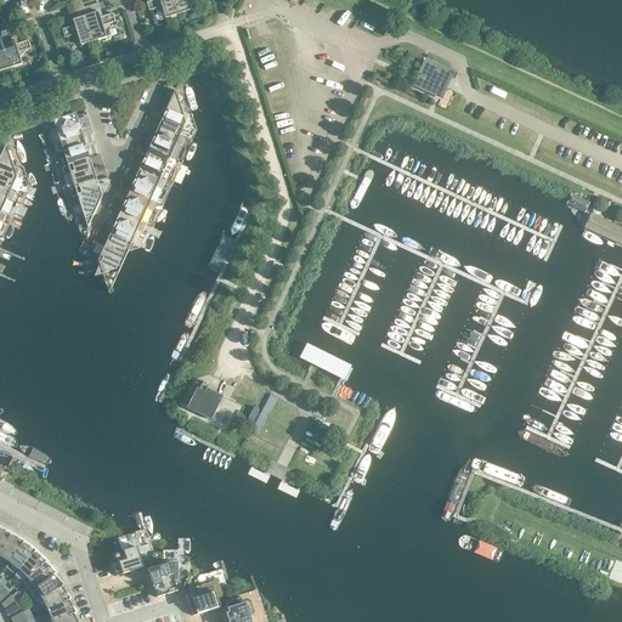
[(82,0),(80,1),(94,43),(106,38),(103,30),(106,29),(107,28),(108,26),(111,24),(112,24),(112,23),(116,22),(112,15),(100,18),(99,13),(101,12),(96,0),(82,0)]
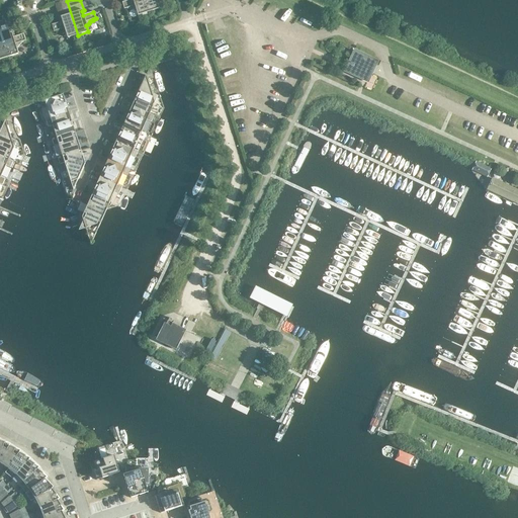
[(148,13),(144,0),(130,0),(121,3),(123,9),(126,9),(128,9),(131,9),(132,10),(134,10),(136,9),(138,16),(148,13)]
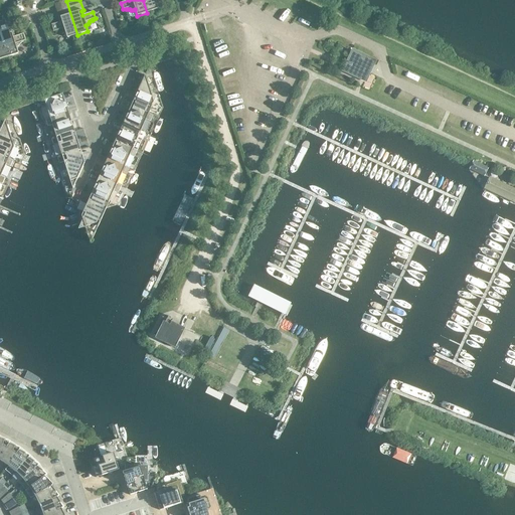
[(143,0),(147,13),(158,9),(156,3),(158,2),(159,1),(159,0),(143,0)]
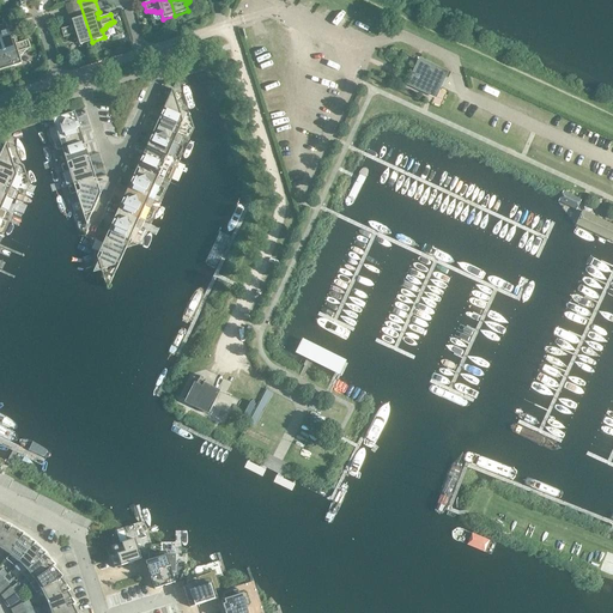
[(79,46),(92,42),(79,1),(65,5),(70,22),(72,22),(73,26),(61,30),(64,38),(66,37),(67,37),(68,37),(71,37),(73,38),(76,38),(77,38),(79,46)]
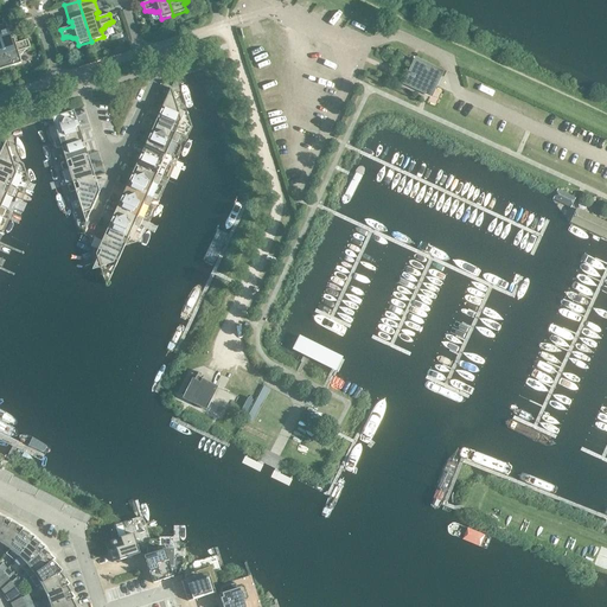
[(11,23),(0,25),(0,40),(8,68),(21,64),(19,56),(21,56),(23,53),(24,52),(25,50),(27,50),(27,49),(30,49),(27,40),(14,44),(13,39),(16,39),(11,23)]
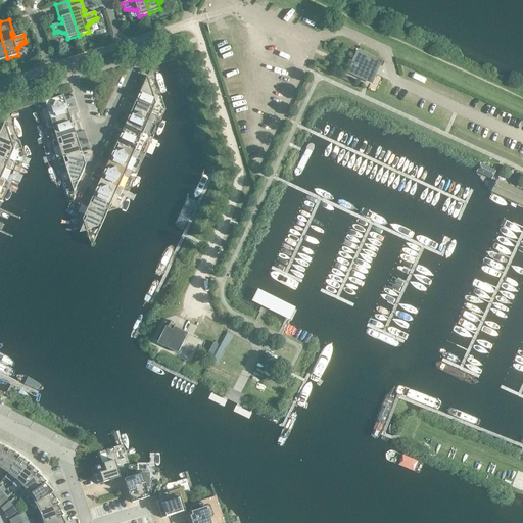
[(357,50),(346,74),(366,82),(377,59),(357,50)]
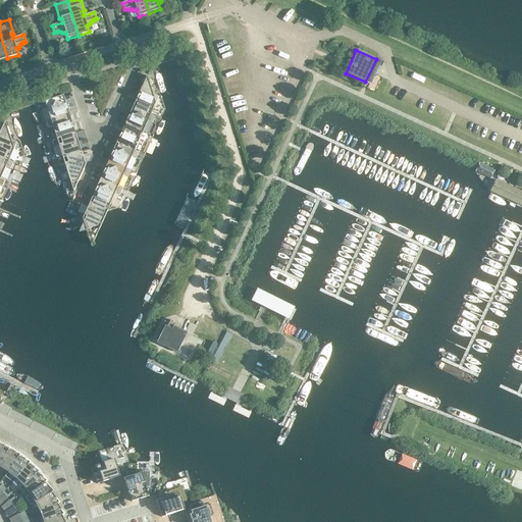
[(137,103),(135,109),(150,116),(151,115),(156,104),(155,104),(158,97),(152,95),(147,76),(135,102),(137,103)]
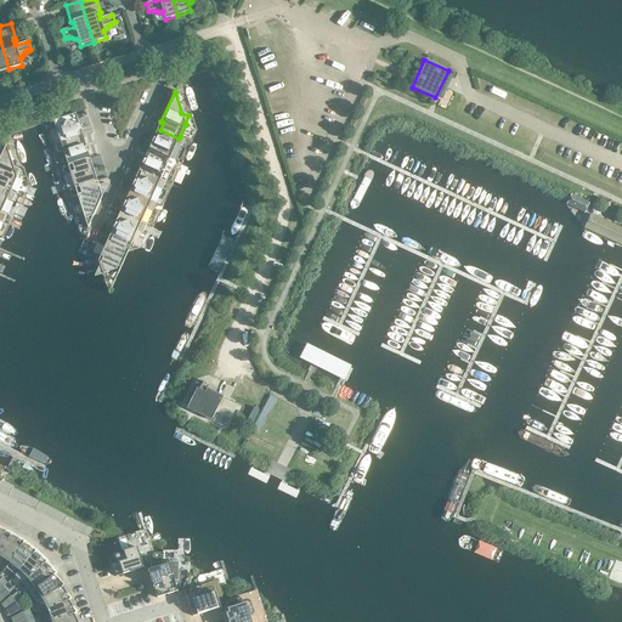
[(447,103),(451,94),(441,91),(437,101),(447,103)]
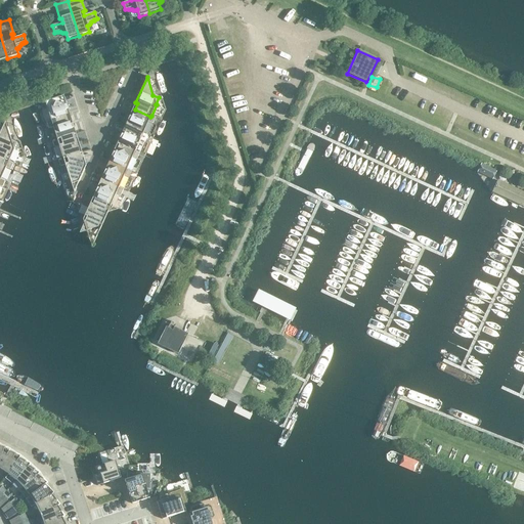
[(62,102),(61,97),(40,103),(42,111),(47,108),(50,121),(51,121),(68,116),(68,117),(70,116),(66,102),(62,102)]
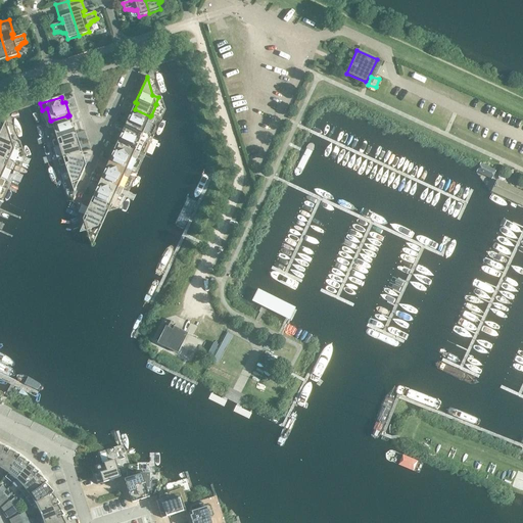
[(155,117),(151,115),(150,116),(135,109),(133,114),(130,113),(125,126),(127,127),(142,134),(143,134),(148,123),(152,125),(155,117)]
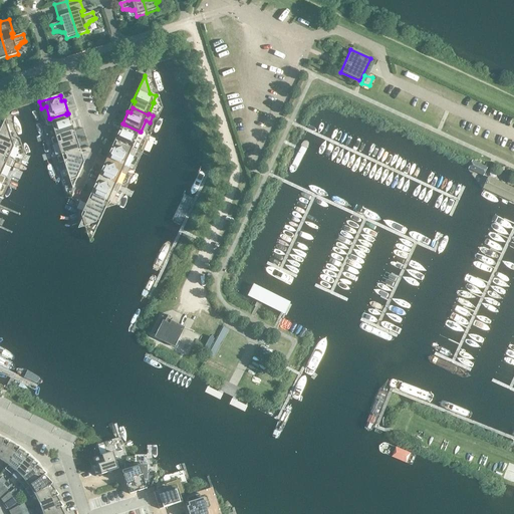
[(67,119),(66,114),(66,113),(50,118),(49,118),(45,120),(47,126),(52,125),(55,137),(55,138),(71,132),(72,133),(74,132),(70,118),(67,119)]
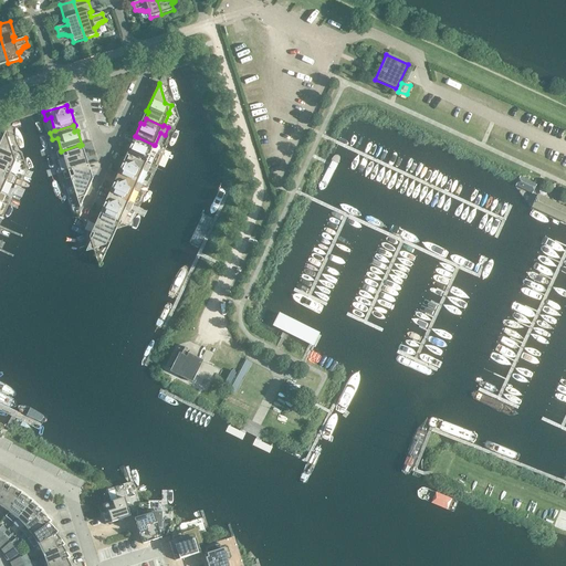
[(0,170),(9,175),(10,175),(14,163),(14,161),(18,155),(11,152),(6,133),(0,143),(0,170)]
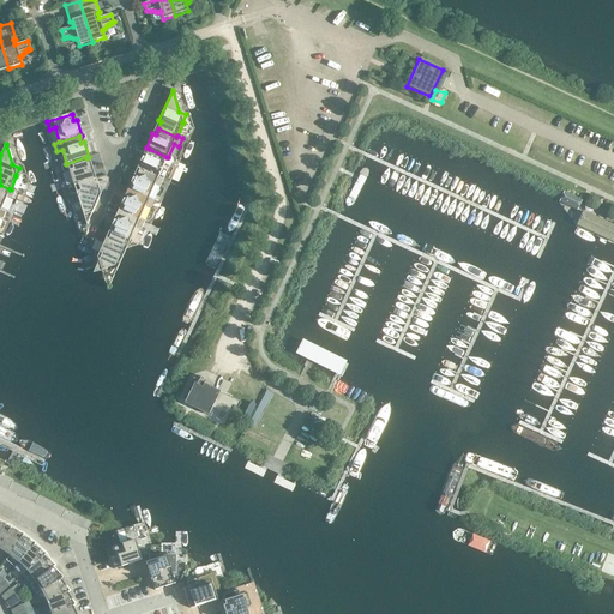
[(173,160),(168,157),(167,157),(149,149),(146,155),(144,154),(137,169),(139,170),(158,179),(158,178),(164,164),(169,167),(173,160)]
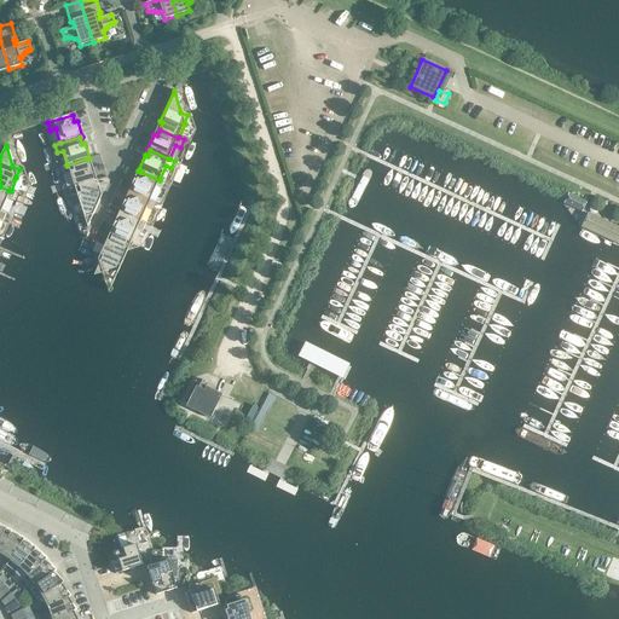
[(93,181),(97,180),(91,165),(88,166),(87,160),(86,158),(67,166),(67,165),(62,167),(64,174),(69,173),(74,187),(93,181)]
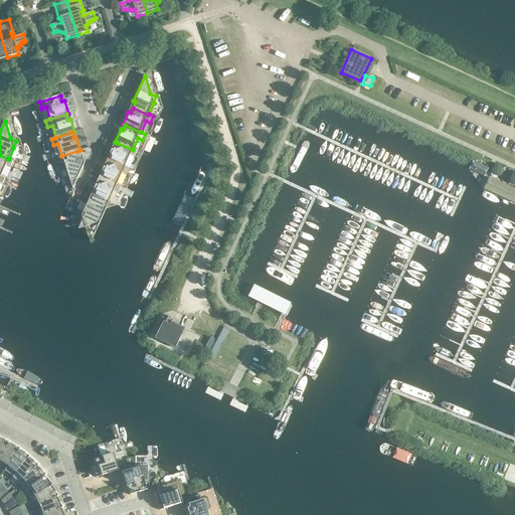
[(134,158),(137,151),(133,149),(133,150),(117,143),(115,148),(113,147),(107,159),(109,160),(125,167),(130,156),(134,158)]
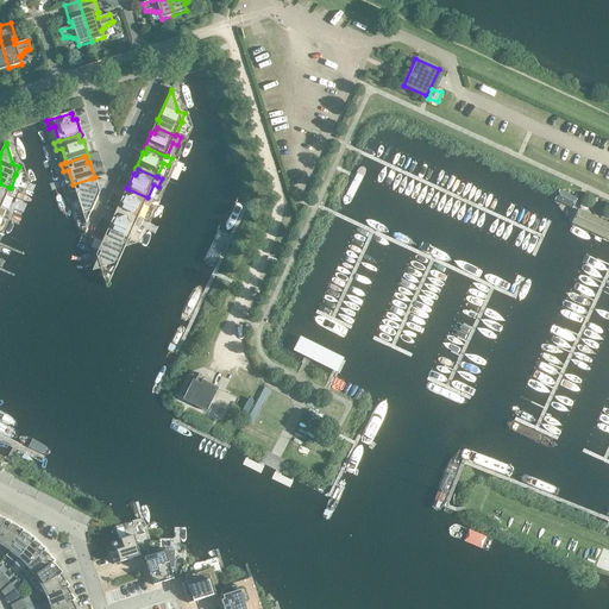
[(94,184),(92,179),(73,184),(68,186),(70,194),(75,192),(82,215),(92,212),(100,193),(96,183),(94,184)]
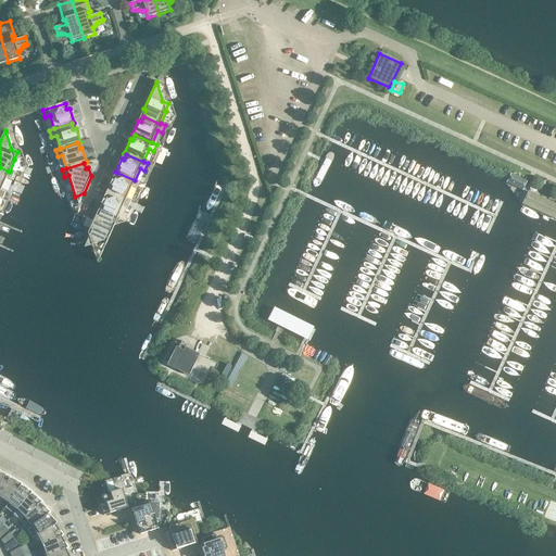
[(0,190),(0,191),(1,190),(7,178),(11,180),(14,174),(10,172),(9,172),(0,167),(0,190)]
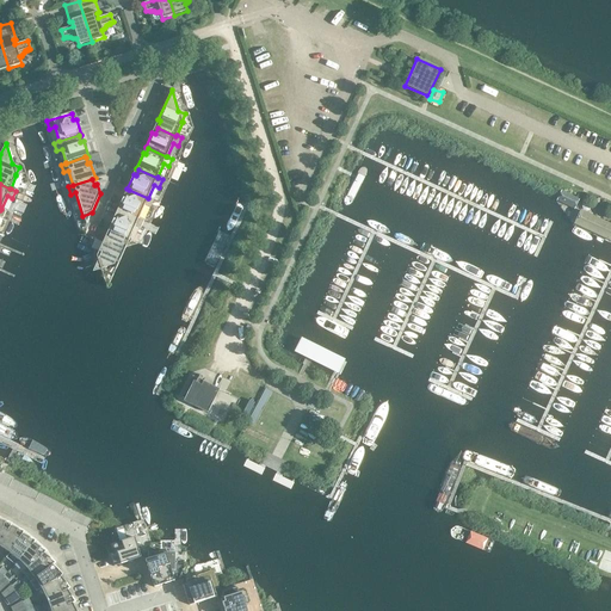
[(117,210),(119,211),(121,211),(139,220),(139,218),(144,205),(149,208),(153,201),(148,198),(129,190),(127,196),(124,195),(117,210)]
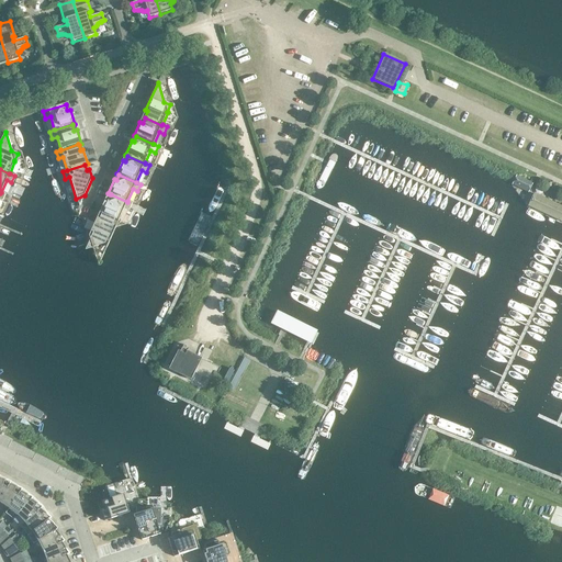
[(529,193),(531,187),(532,186),(516,178),(516,179),(513,186),(529,193)]
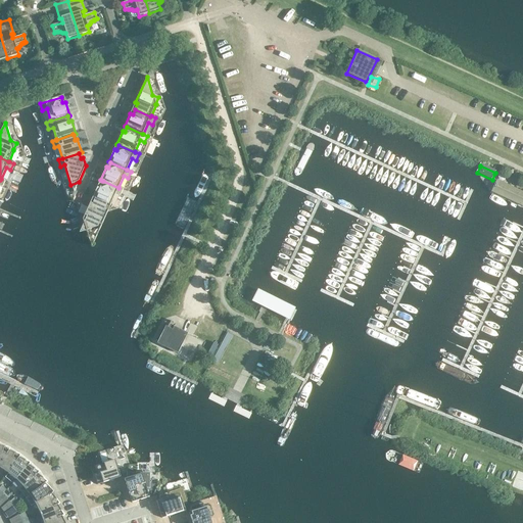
[(98,185),(92,197),(95,198),(110,205),(115,194),(120,196),(123,189),(119,187),(119,188),(103,181),(102,181),(100,186),(98,185)]
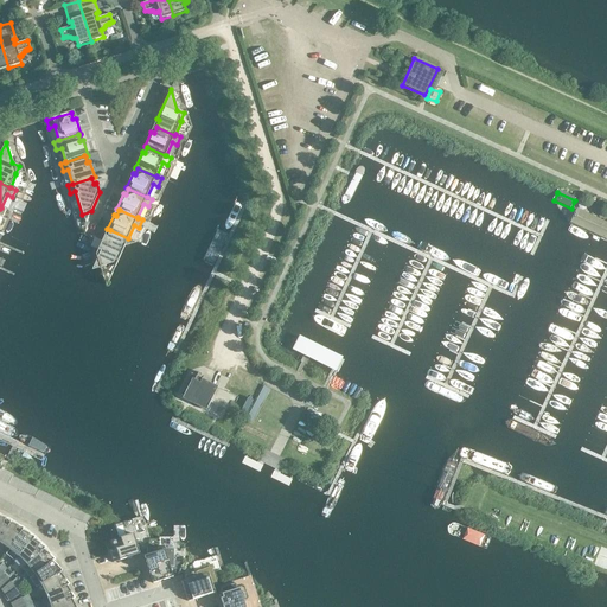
[(101,251),(96,260),(91,270),(93,270),(113,264),(115,259),(117,260),(119,260),(128,238),(110,230),(107,236),(104,235),(103,238),(97,250),(101,251)]
